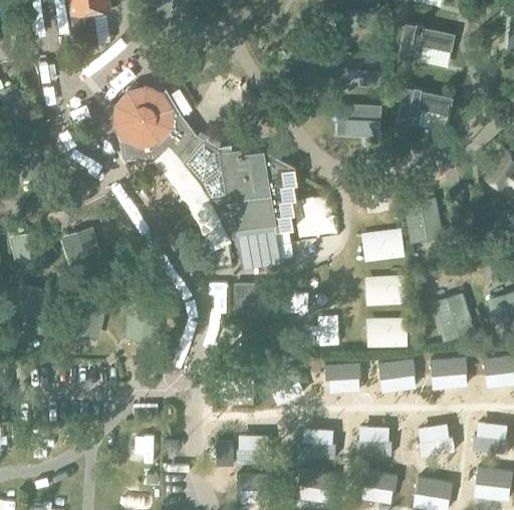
[(0,0),(0,21),(13,21),(12,0),(0,0)]
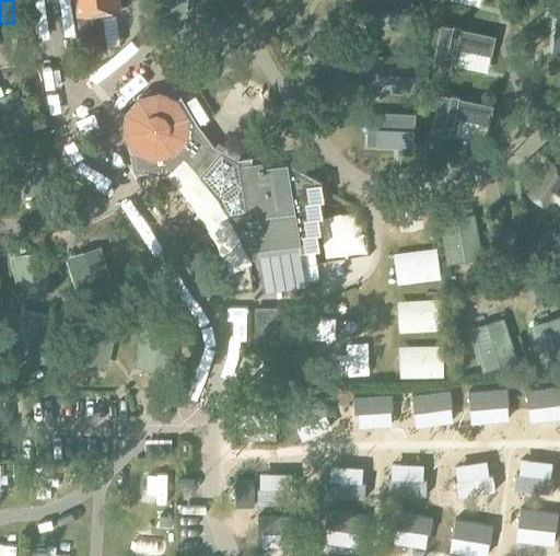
[(120,12),(118,0),(76,0),(78,19),(82,55),(107,51),(103,14),(120,12)]
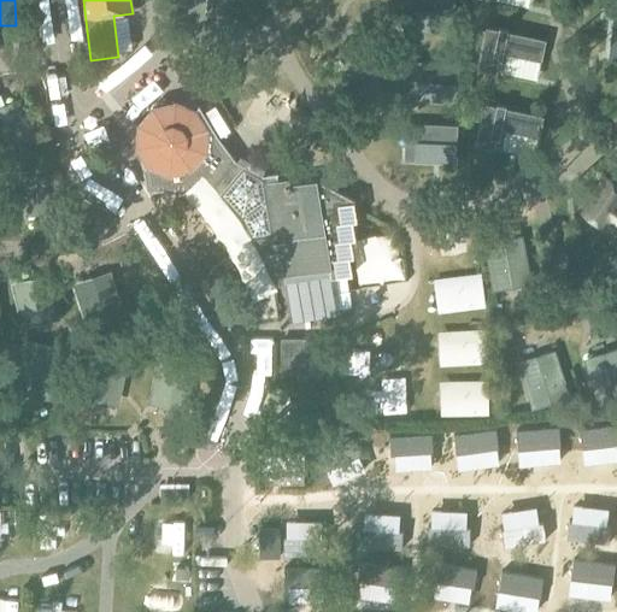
[(453,0),(417,0),(415,34),(451,37),(454,0),(453,0)]
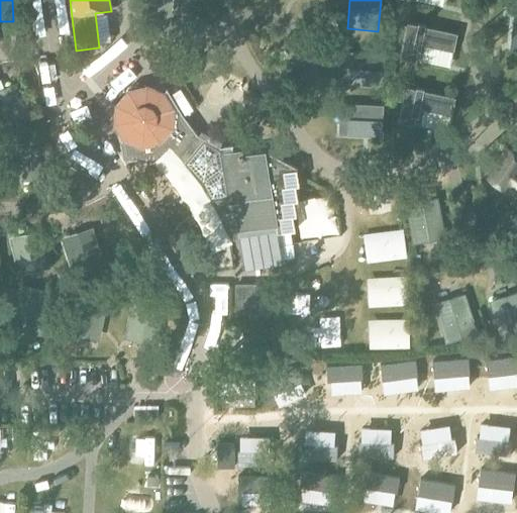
[(215,38),(232,37),(231,5),(214,6),(215,38)]
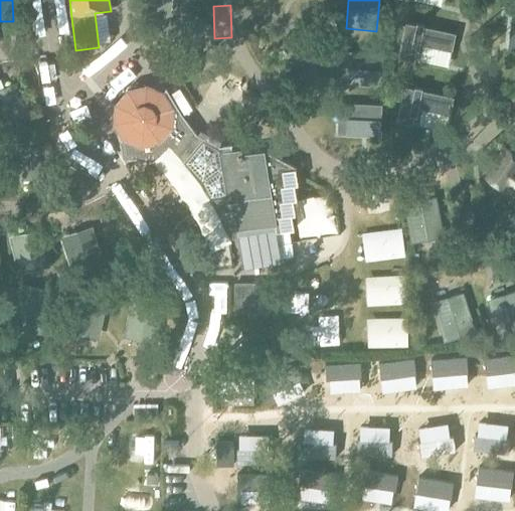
[(419,49),(423,49),(451,55),(452,55),(454,46),(456,37),(423,31),(423,29),(416,27),(416,29),(405,27),(401,46),(399,54),(398,62),(414,65),(415,56),(418,57),(418,55),(419,49)]
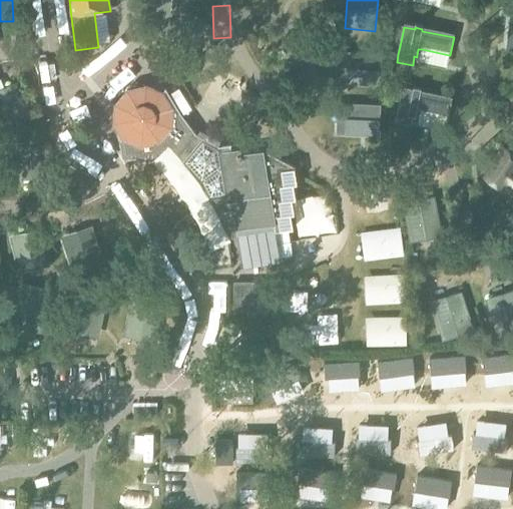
[(352,57),(349,88),(380,91),(383,60),(352,57)]
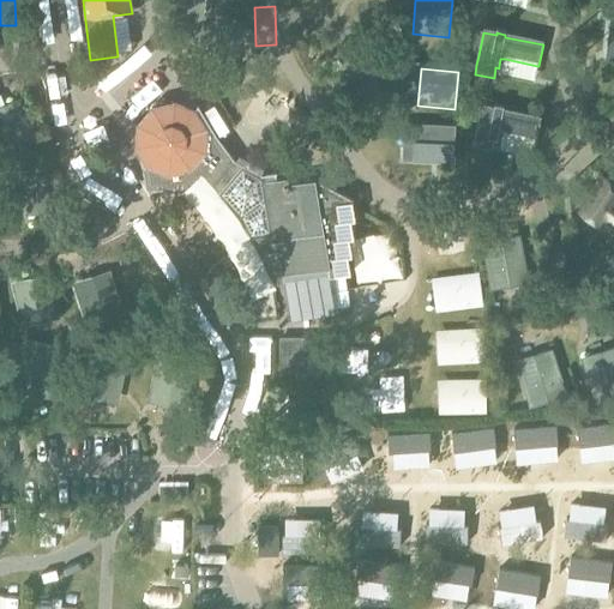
[(353,205),(354,204),(319,187),(315,185),(314,185),(288,188),(282,190),(281,185),(284,185),(283,184),(277,185),(276,179),(276,178),(262,180),(262,179),(260,180),(244,170),(236,166),(234,164),(217,142),(198,110),(197,110),(197,112),(194,115),(174,107),(152,113),(138,130),(137,152),(148,170),(150,186),(151,186),(151,188),(168,187),(167,185),(188,187),(209,194),(218,200),(226,206),(240,222),(250,235),(251,240),(252,241),(245,243),(246,253),(245,253),(248,275),(250,273),(248,266),(259,264),(270,281),(271,281),(274,287),(282,285),(281,279),(329,271),(329,272),(330,279),(344,278),(350,277),(347,259),(351,259),(349,242),(353,241),(350,224),(355,223),(351,205),(353,205)]
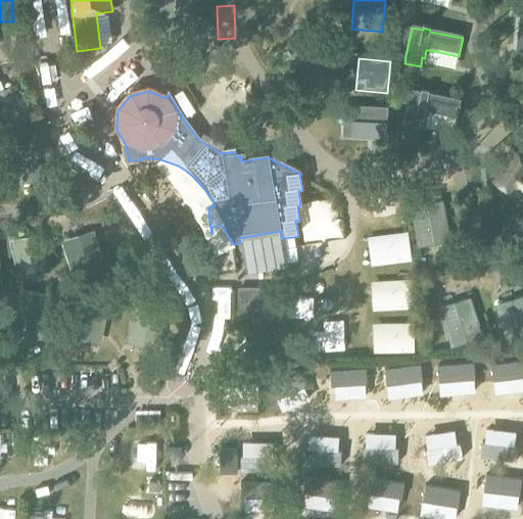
[(428,115),(457,122),(461,103),(428,96),(429,94),(421,93),(421,94),(411,92),(402,128),(419,132),(421,123),(423,123),(425,114),(428,115)]
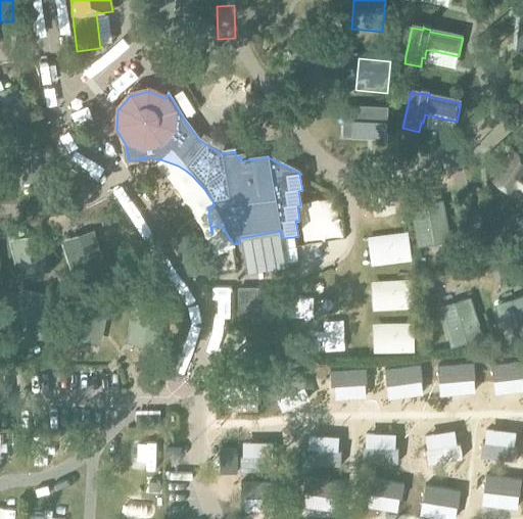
[(344,105),(342,138),(387,140),(388,107),(344,105)]
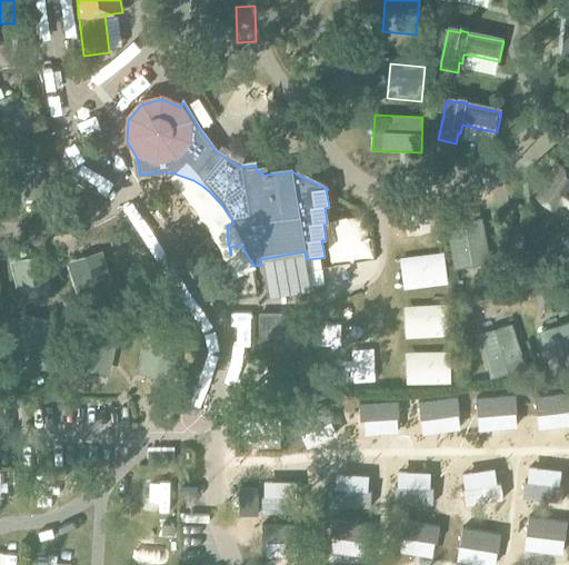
[(6,165),(9,198),(43,194),(39,160),(6,165)]
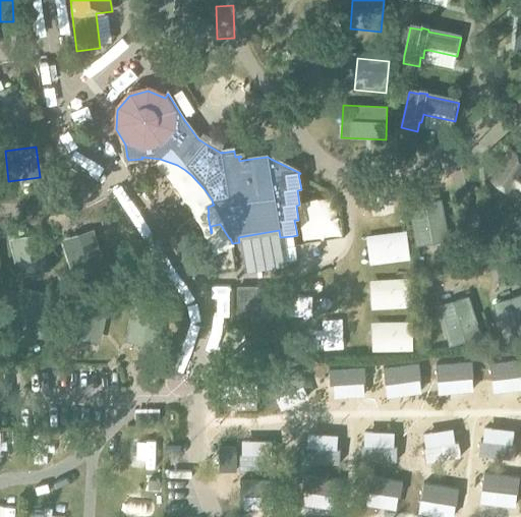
[(520,161),(512,155),(494,183),(510,194),(514,188),(520,192),(520,207),(520,210),(520,161)]
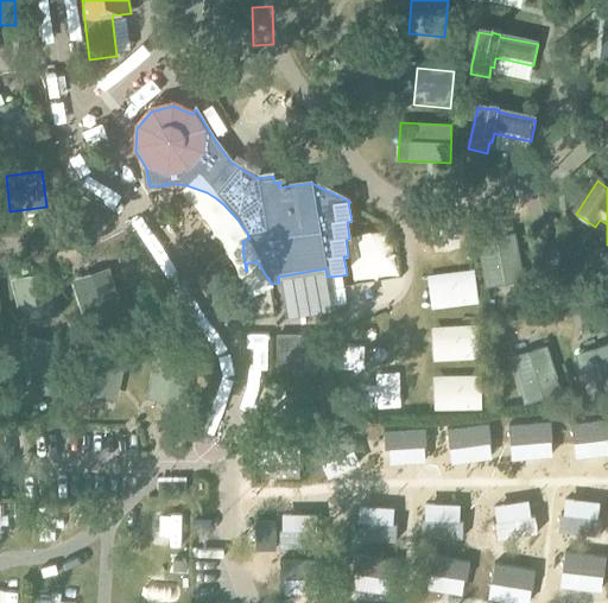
[(476,246),(486,293),(523,286),(513,239),(476,246)]
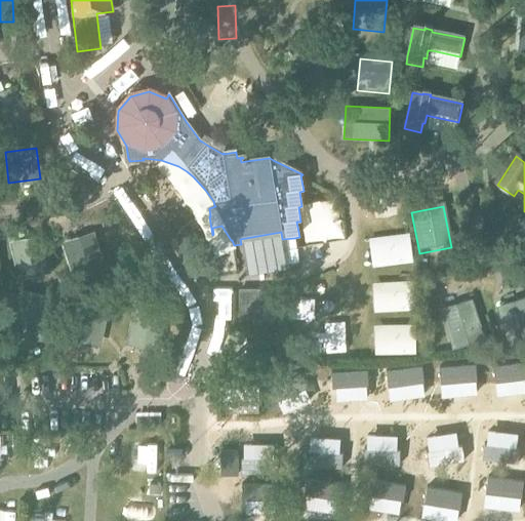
[(184,227),(187,242),(199,239),(196,224),(184,227)]
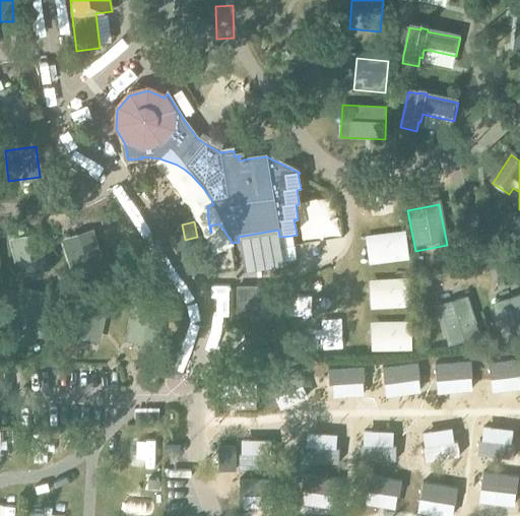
[(330,223),(296,242),(308,266),(343,248),(330,223)]
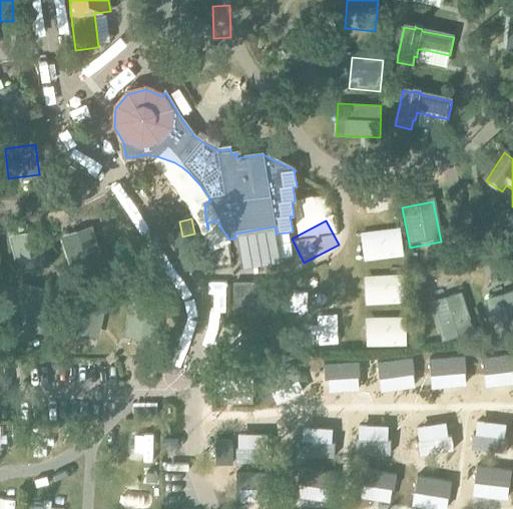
[(401,229),(361,234),(364,262),(404,257),(401,229)]
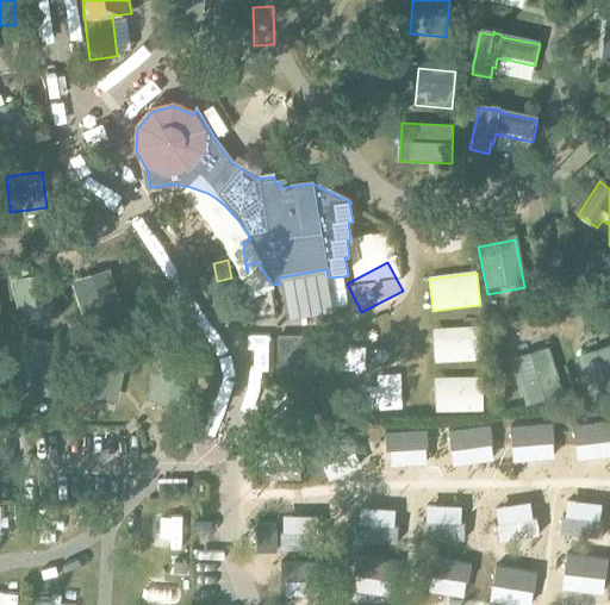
[(78,293),(87,326),(122,316),(112,282),(78,293)]
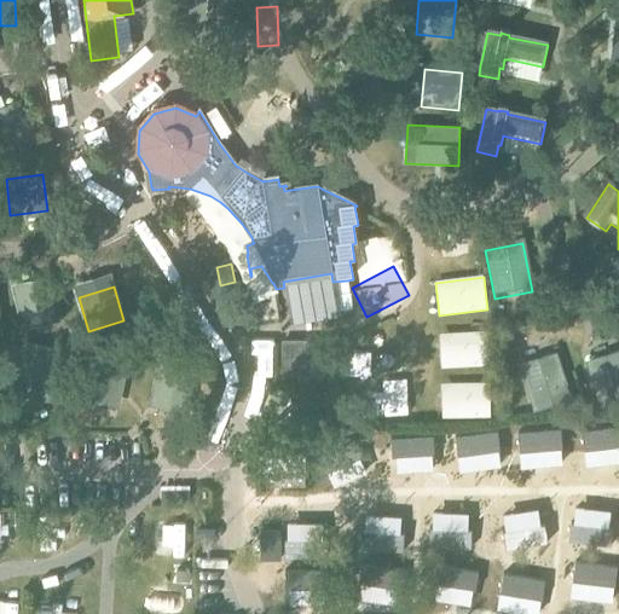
[(17,297),(28,332),(63,322),(52,288),(17,297)]
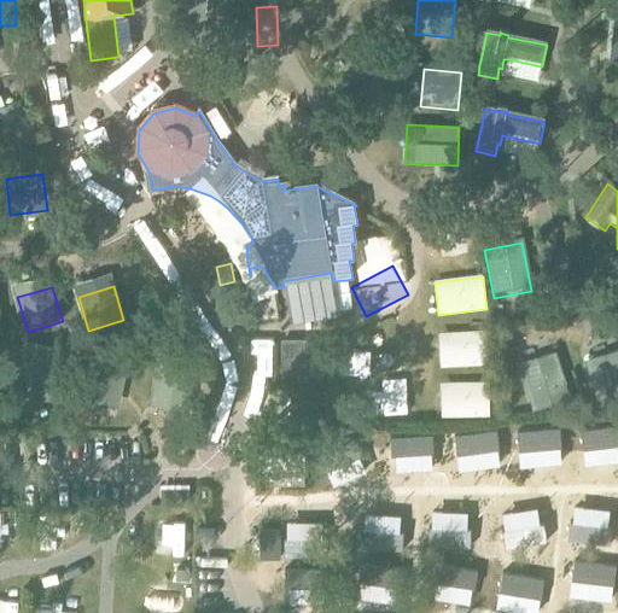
[(487,332),(439,334),(441,368),(488,366),(487,332)]
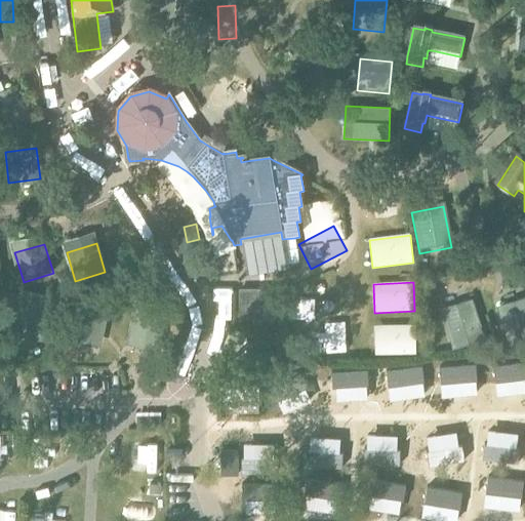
[(278,321),(277,292),(239,292),(239,322),(278,321)]
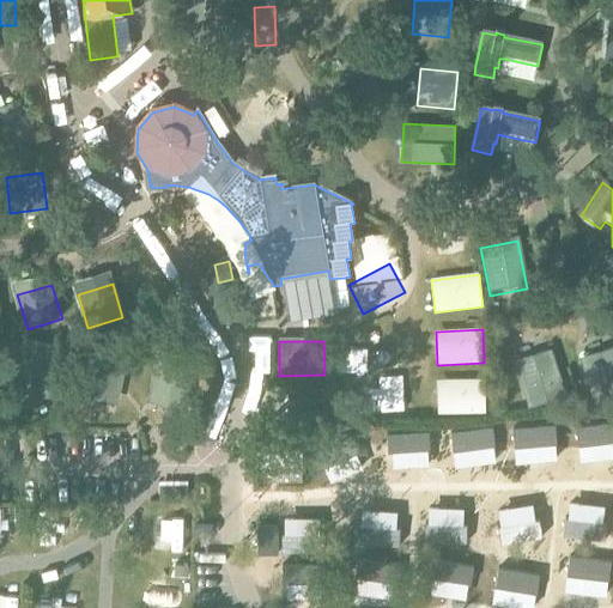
[(612,352),(580,362),(593,409),(612,403),(612,352)]
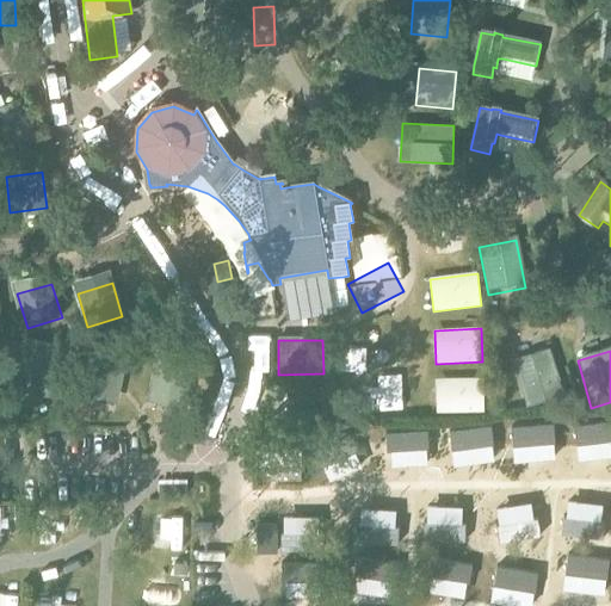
[(97,353),(85,388),(119,400),(131,364),(97,353)]
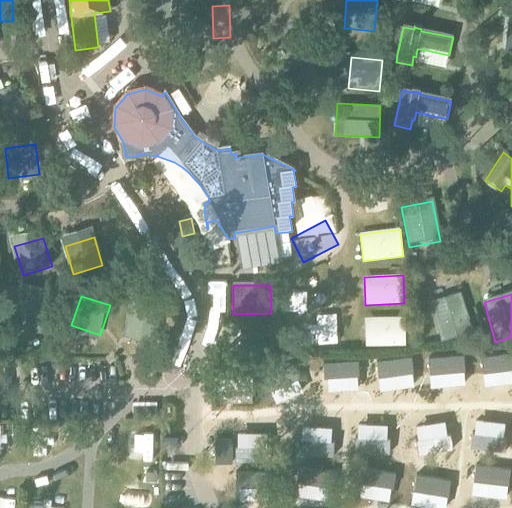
[(428,305),(439,345),(472,336),(460,296),(428,305)]
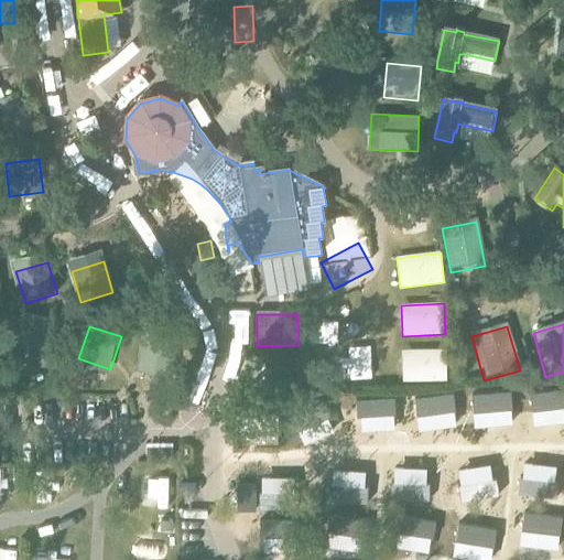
[(152,332),(141,364),(174,375),(184,342),(152,332)]
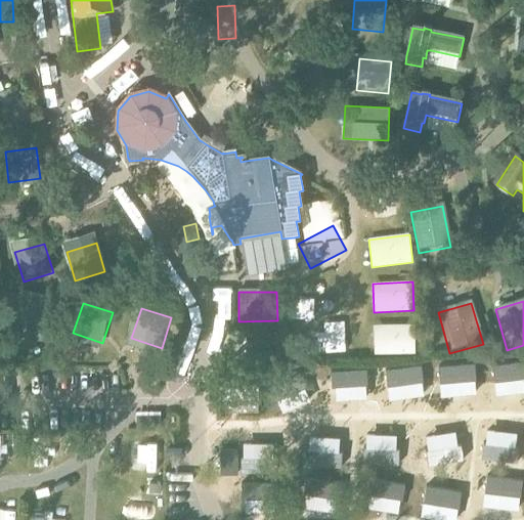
[(416,326),(375,326),(375,354),(416,354),(416,326)]
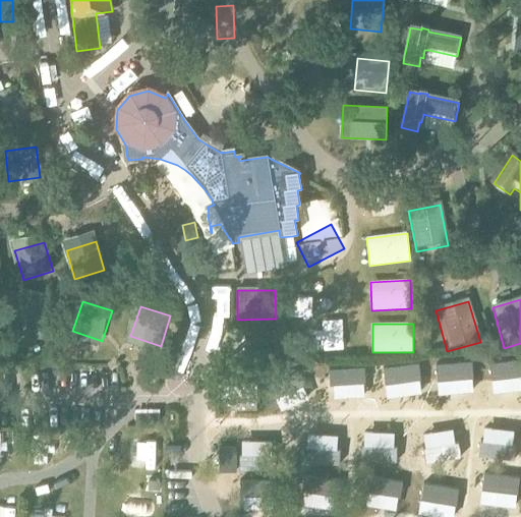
[(262,336),(239,339),(241,353),(264,350),(262,336)]
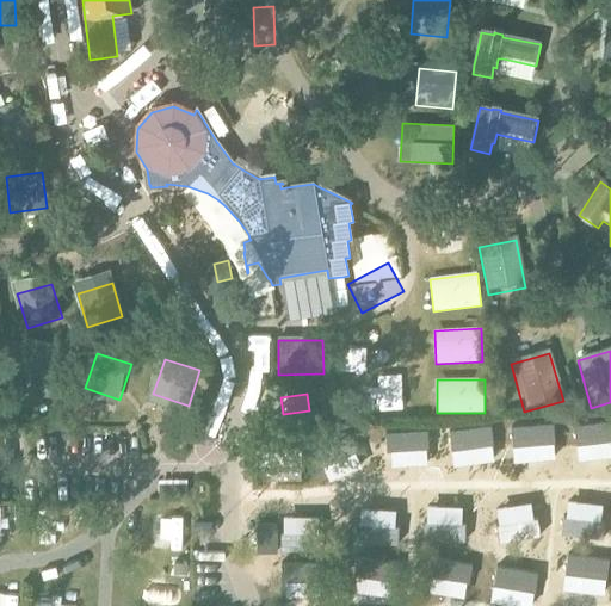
[(610,421),(575,426),(578,445),(610,440),(610,421)]
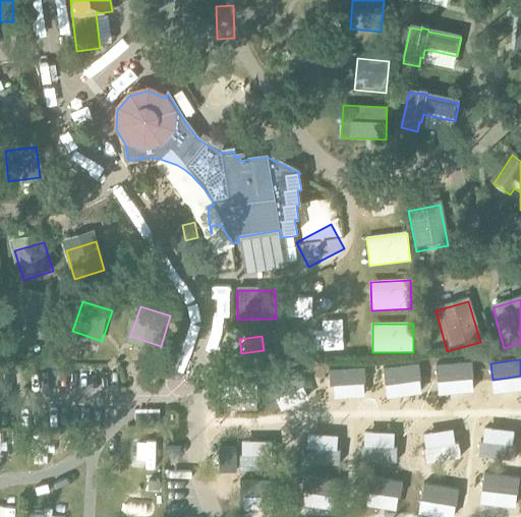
[(473,361),(437,364),(438,381),(474,378),(473,361)]
